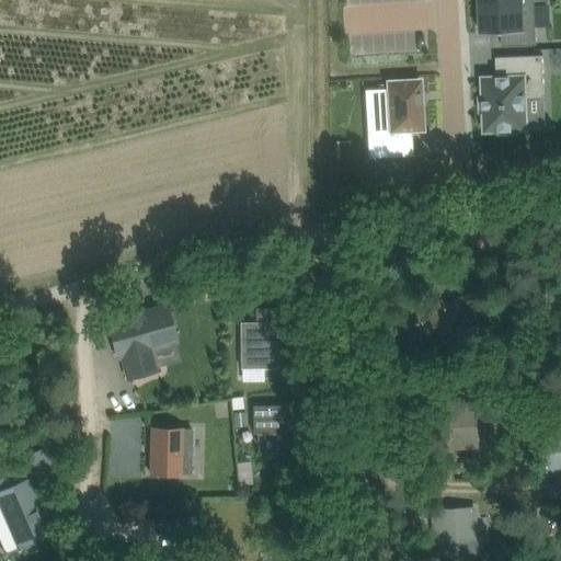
[(537,44),(535,1),(481,4),(482,32),(502,32),(503,46),(537,44)]
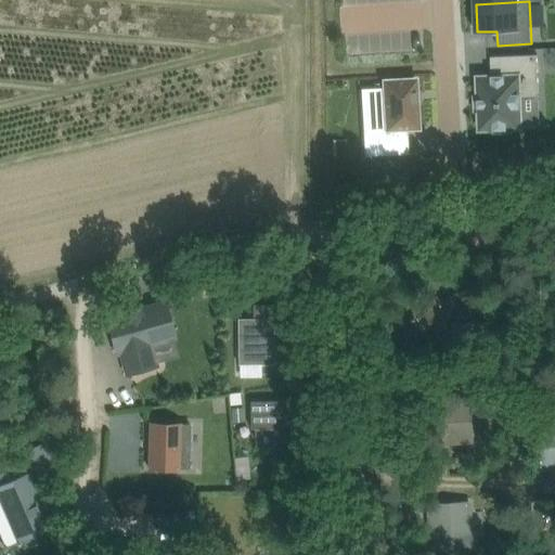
[(479,95),(477,95),(478,99),(479,99),(479,106),(478,107),(478,110),(480,110),(480,129),(491,128),(491,132),(512,131),(512,127),(521,127),(520,107),(525,106),(525,95),(540,95),(538,54),(491,56),(492,76),(478,77),(479,95)]
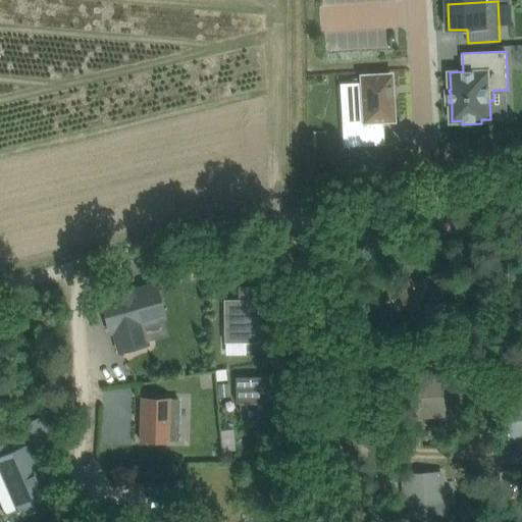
[(384,144),(383,120),(394,119),(390,74),(362,76),(362,83),(344,84),(345,106),(353,106),(355,128),(343,128),(344,146),(384,144)]
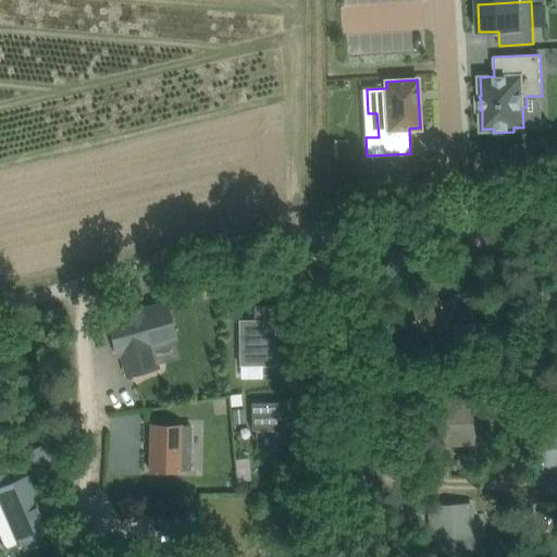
[(271,268),(258,270),(261,282),(273,279),(271,268)]
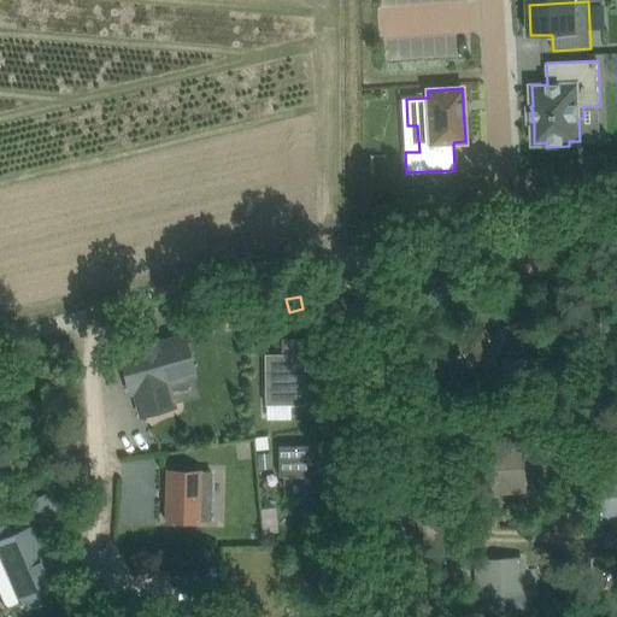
[(485,371),(526,352),(513,324),(470,344),(485,371)]
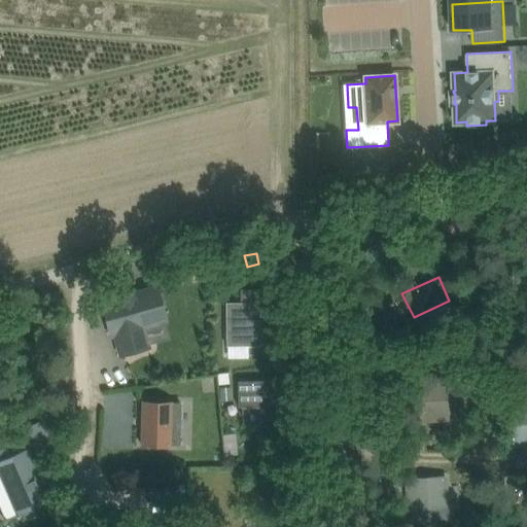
[(157,288),(105,299),(112,329),(116,328),(120,349),(145,344),(139,317),(163,312),(157,288)]
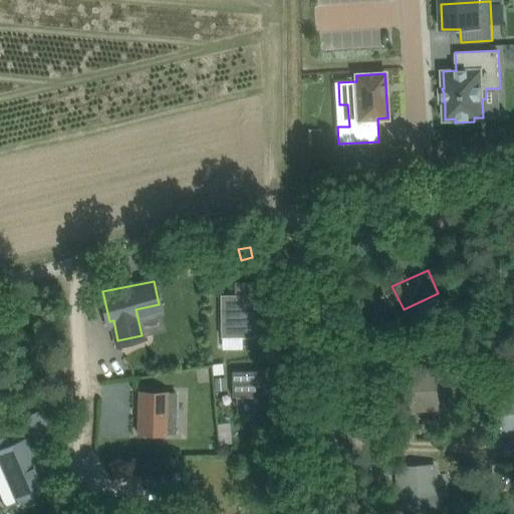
[(253,295),(221,295),(222,337),(254,337),(253,295)]
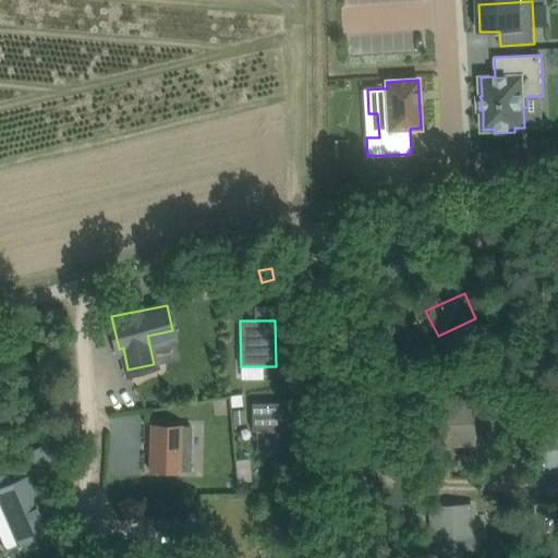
[(474,443),(473,421),(472,402),(429,405),(432,446),(474,443)]
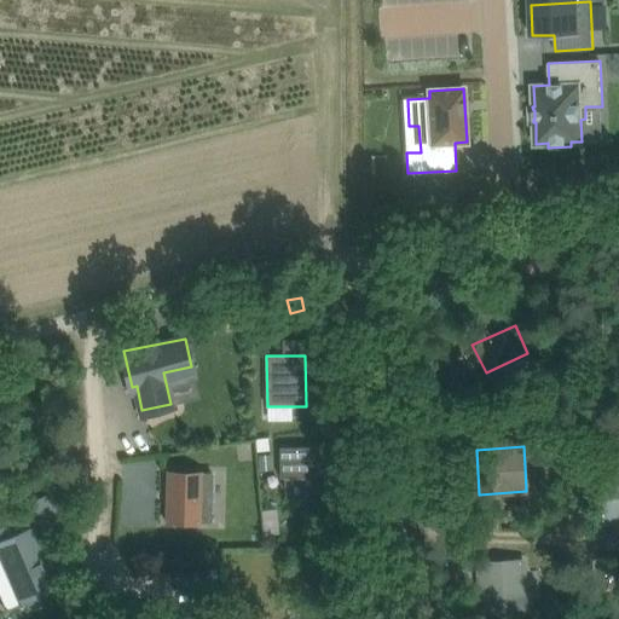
[(339,447),(279,447),(279,478),(310,478),(310,508),(340,508),(339,447)]
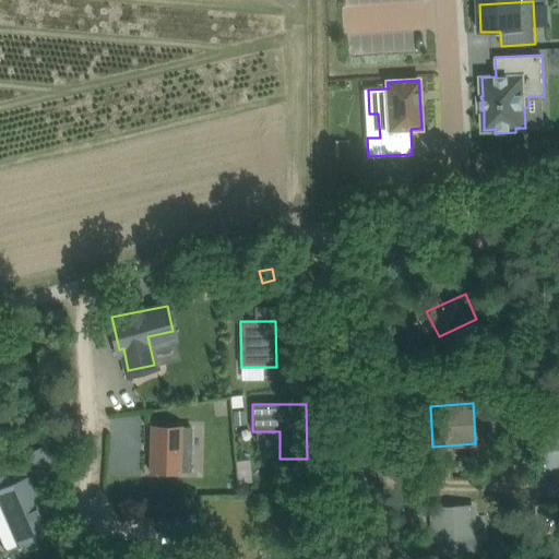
[(245,411),(234,411),(235,426),(246,425),(245,411)]
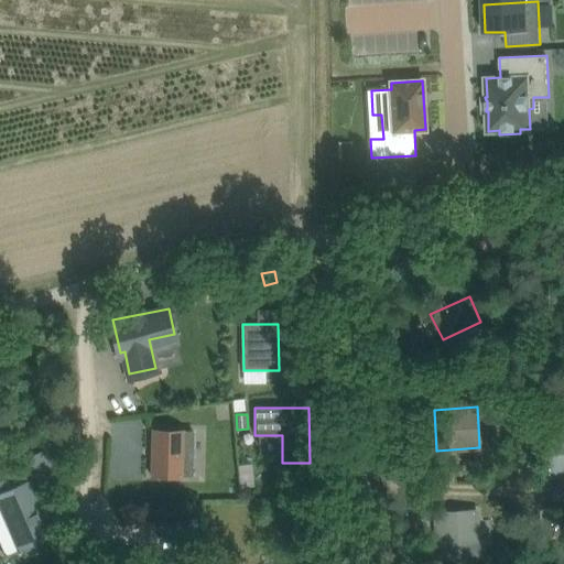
[(153,431),(154,477),(185,477),(185,476),(195,476),(194,431),(184,431),(184,430),(153,431)]
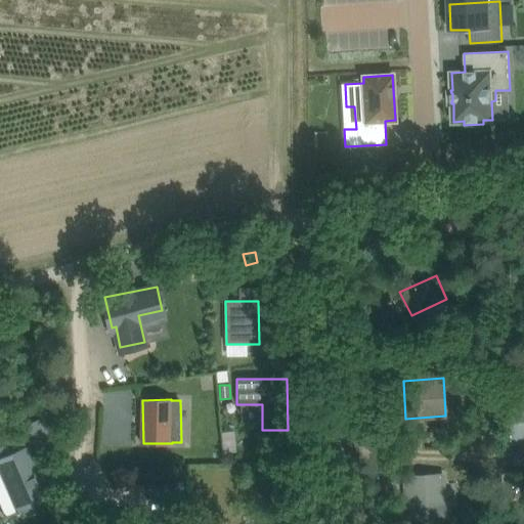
[(523,431),(523,410),(514,410),(513,440),(523,441),(523,431)]
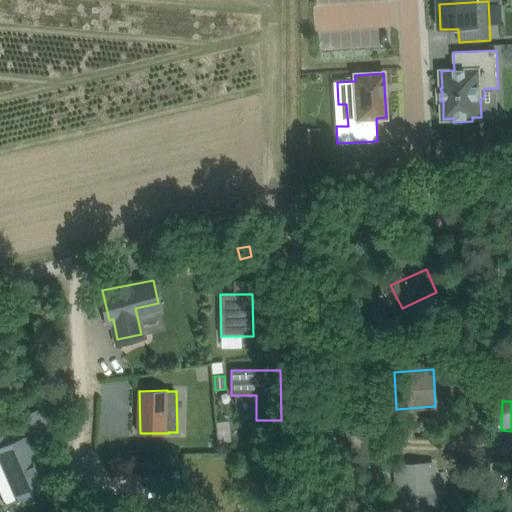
[(47,486),(40,469),(20,425),(18,421),(0,428),(0,440),(3,448),(9,446),(14,457),(0,463),(16,499),(47,486)]
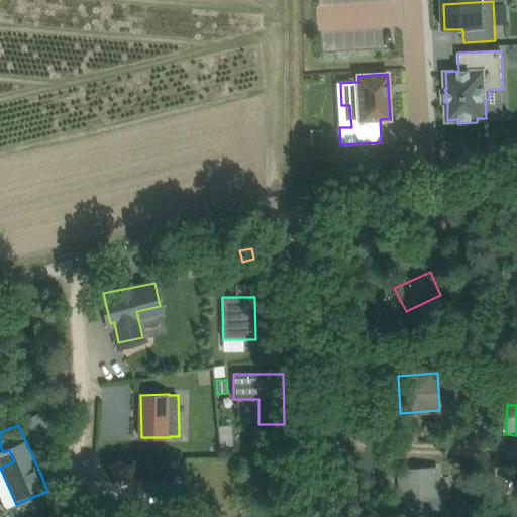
[(425,510),(439,509),(436,469),(400,471),(402,499),(400,499),(400,504),(424,502),(425,510)]
